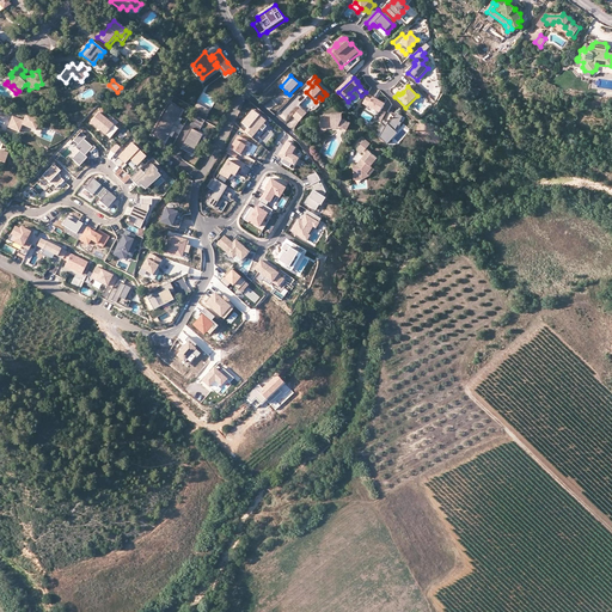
[(372,101),(367,97),(363,104),(368,108),(368,106),(380,112),(385,104),(373,98),(372,101)]
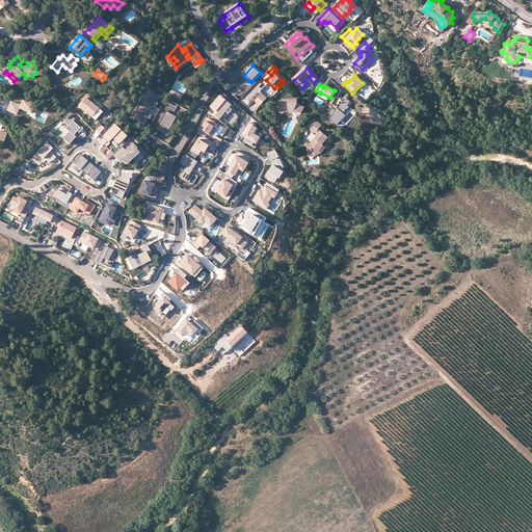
[(151,108),(158,95),(148,88),(139,102),(151,108)]
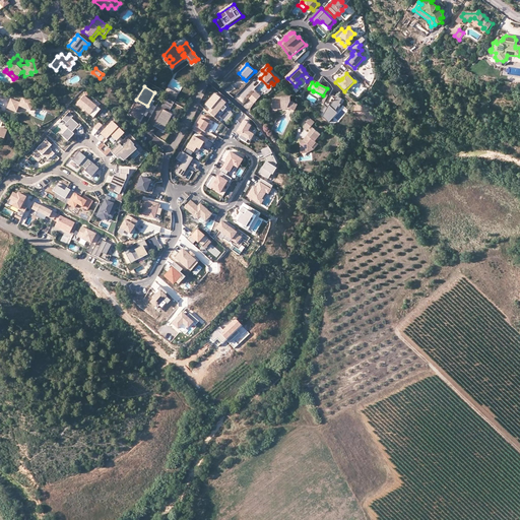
[(177,98),(179,92),(168,86),(165,90),(177,98)]
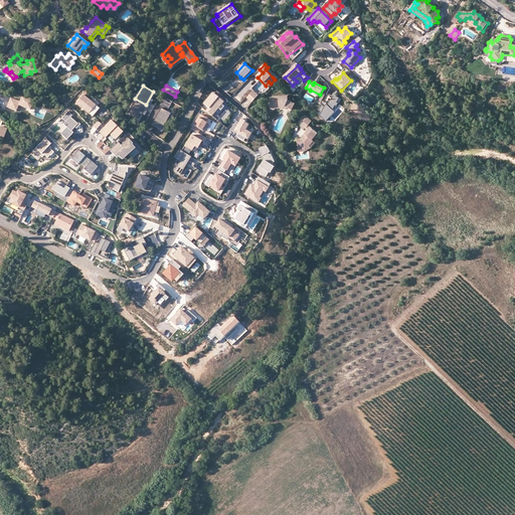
[(253,91),(247,98),(249,101),(252,103),(259,96),(253,91)]
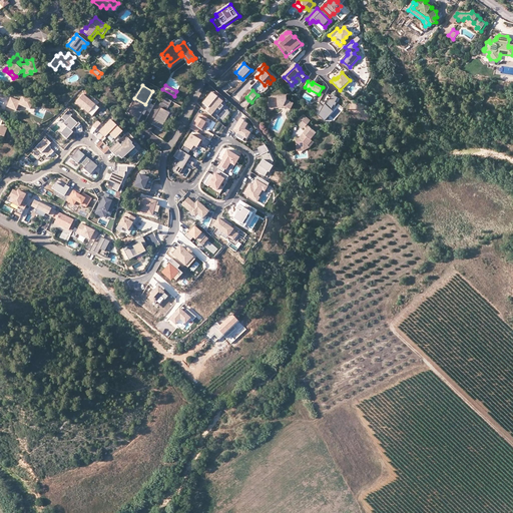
[(223,101),(212,91),(202,103),(207,107),(204,110),(210,115),(216,108),(219,110),(222,106),(220,104),(223,101)]
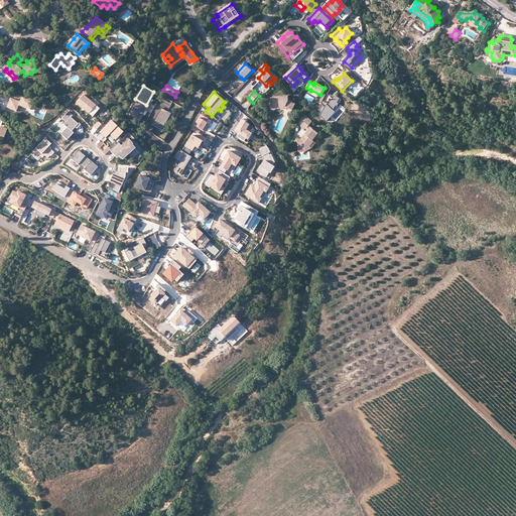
[(97,113),(100,109),(84,95),(77,104),(93,118),(97,113)]
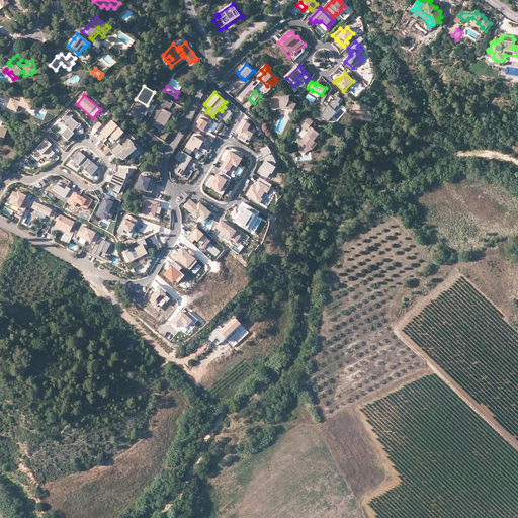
[(22,96),(19,101),(10,98),(7,107),(16,111),(18,105),(29,109),(33,101),(22,96)]
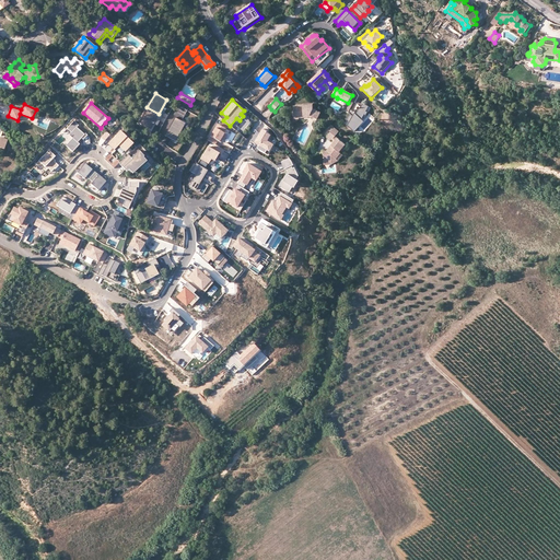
[(353,116),(349,114),(346,119),(350,123),(348,126),(354,132),(364,123),(362,120),(365,115),(366,116),(369,113),(366,112),(369,107),(363,104),(360,109),(360,108),(357,115),(356,115),(354,116),(353,115),(353,116)]
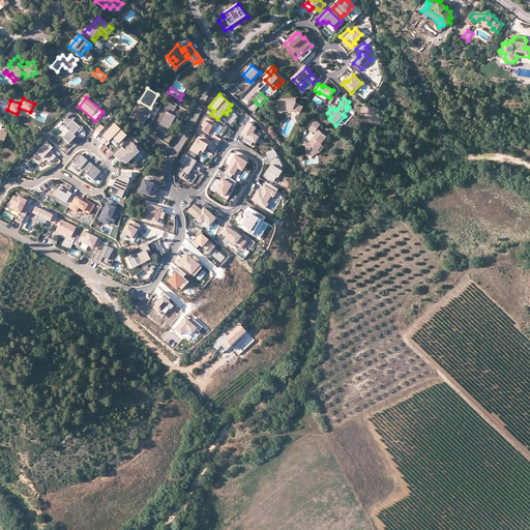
[(295,110),(298,112),(299,112),(301,113),(304,108),(297,102),(296,100),(278,100),(278,113),(284,112),(284,110),(295,110)]
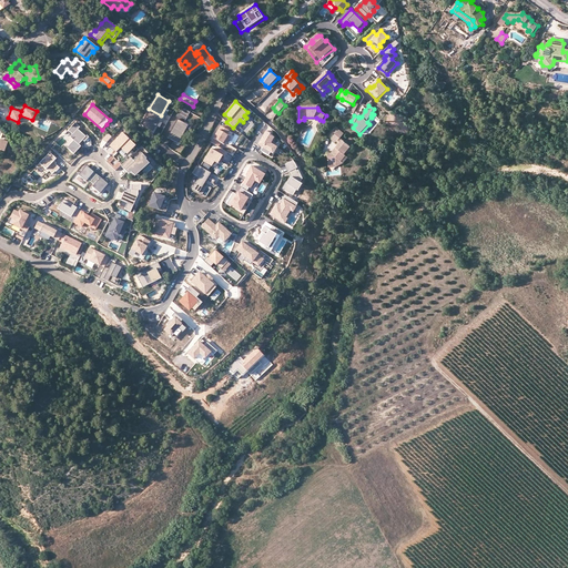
[(153,130),(161,115),(149,109),(141,123),(153,130)]
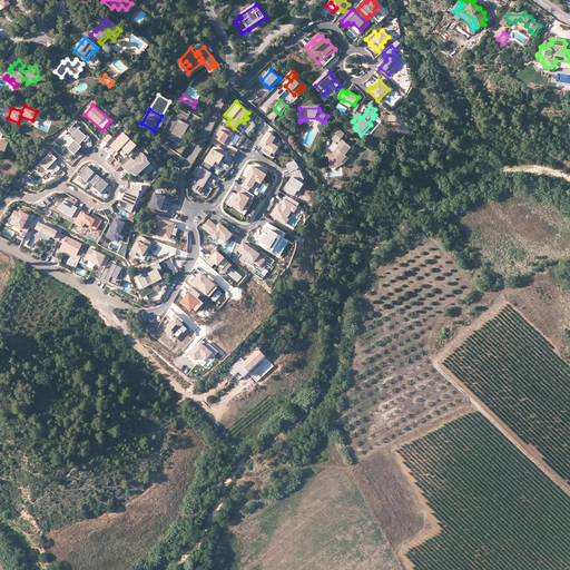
[(179,146),(189,127),(178,120),(176,126),(178,127),(175,131),(174,130),(168,139),(179,146)]
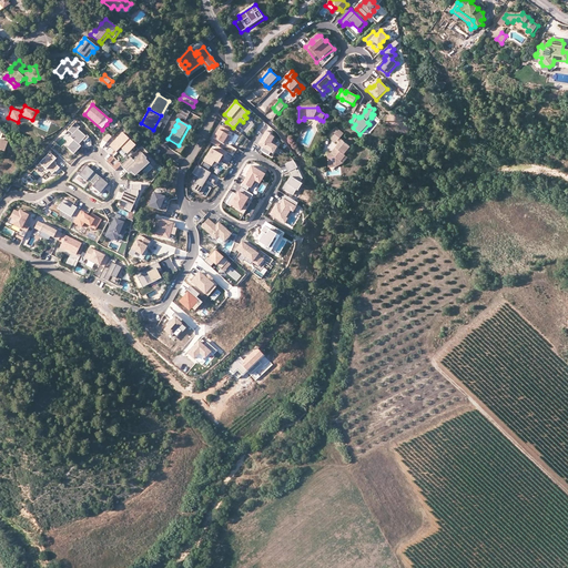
[(74,139),(67,146),(73,153),(81,145),(79,143),(81,141),(83,139),(85,141),(85,145),(91,145),(91,139),(88,134),(87,135),(79,128),(81,125),(77,121),(69,129),(73,133),(71,135),(74,139)]
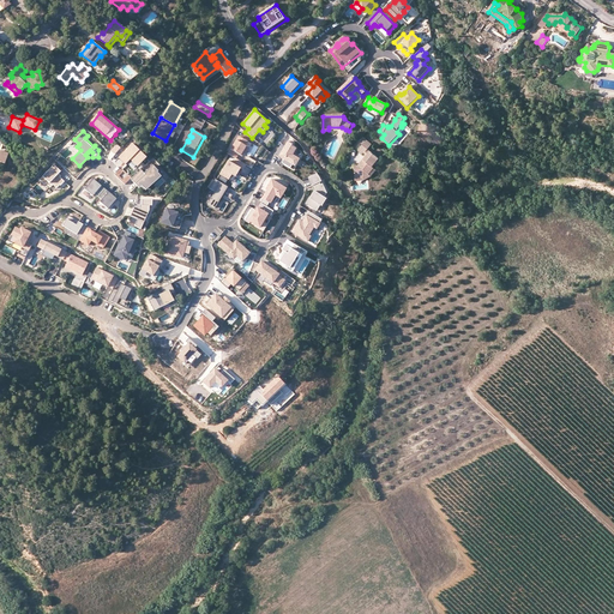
[(247,142),(239,136),(228,154),(236,158),(239,154),(242,156),(244,155),(245,156),(250,149),(245,145),(247,142)]
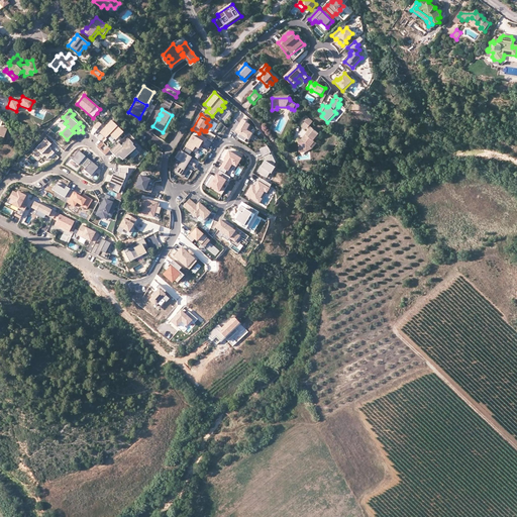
[(306,129),(309,125),(312,121),(308,118),(306,121),(302,126),(306,129)]
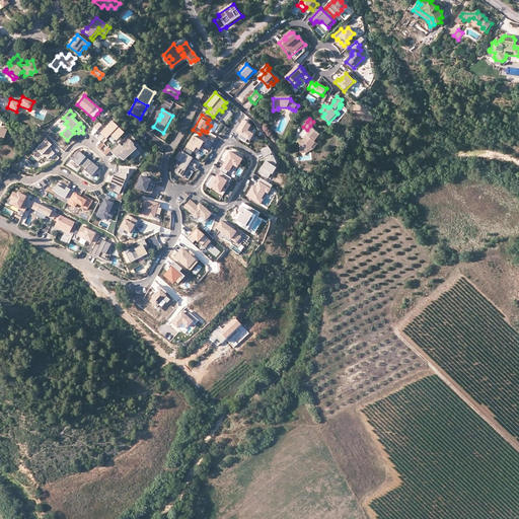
[(117,141),(125,133),(113,121),(100,133),(106,139),(110,135),(114,137),(117,141)]
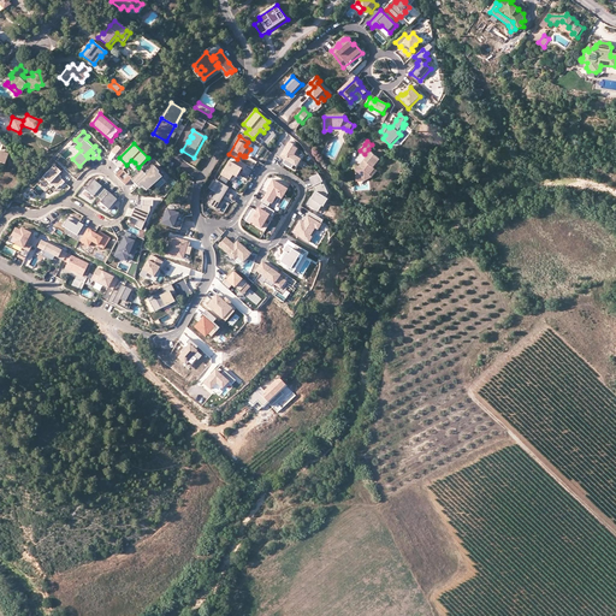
[(280,157),(285,159),(283,163),(291,167),(295,170),(304,154),(301,150),(289,143),(280,157)]
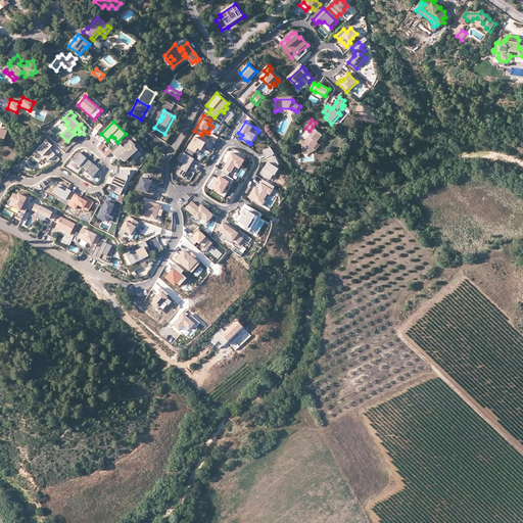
[(103,126),(99,123),(94,129),(98,132),(103,126)]
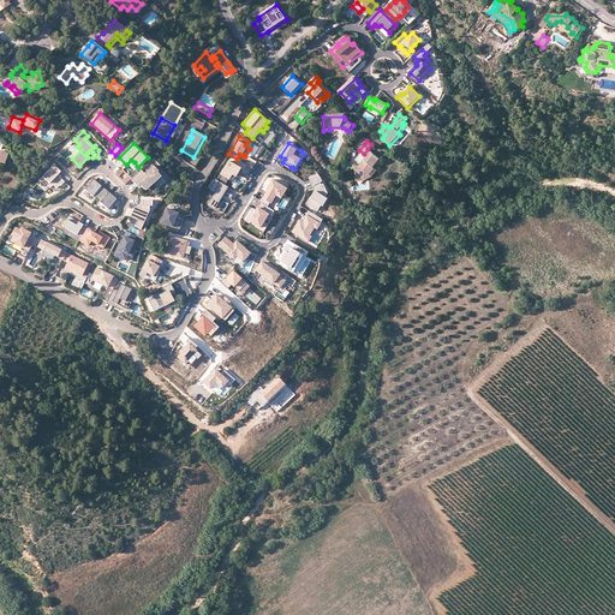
[(378,159),(370,151),(366,156),(362,162),(359,165),(354,166),(356,179),(365,178),(364,171),(369,174),(374,168),(372,167),(378,159)]
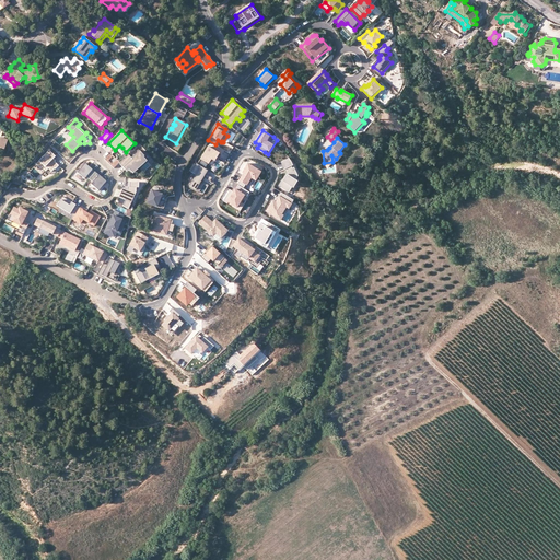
[(222,155),(224,151),(213,144),(211,149),(208,147),(200,159),(209,164),(212,160),(216,162),(220,154),(222,155)]
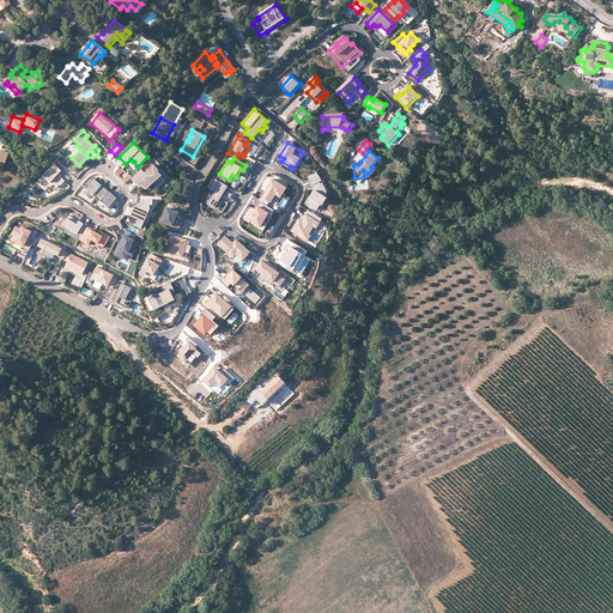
[(59,174),(61,171),(54,164),(43,176),(48,181),(46,183),(50,188),(53,184),(56,188),(60,184),(61,186),(65,181),(62,178),(60,177),(58,175),(59,174)]
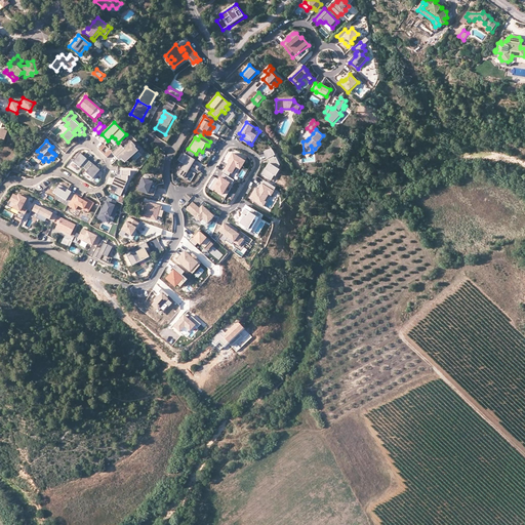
[(124,150),(121,147),(112,155),(115,157),(120,163),(122,160),(125,164),(138,153),(135,149),(136,148),(131,143),(124,150)]
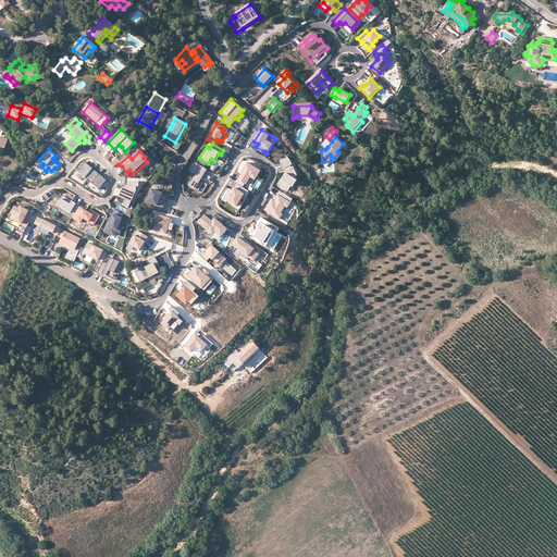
[(285,175),(283,180),(282,180),(279,185),(288,192),(298,175),(294,166),(292,168),(291,165),(294,164),(288,157),(281,161),(287,173),(285,175)]
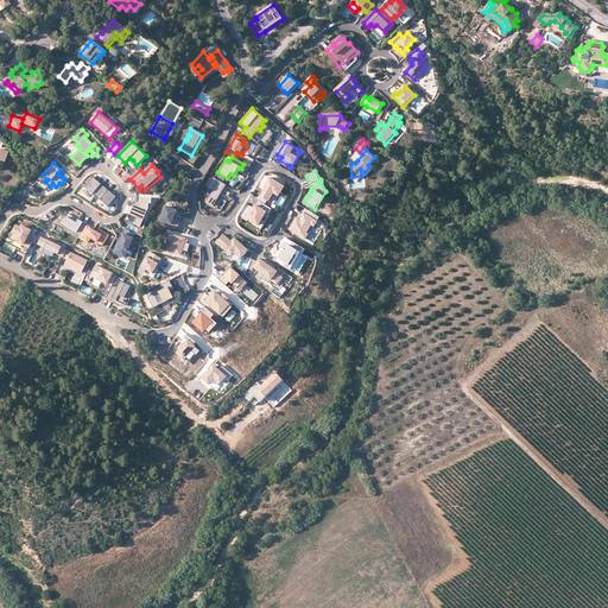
[(96,194),(103,187),(101,183),(93,176),(83,187),(92,194),(94,191),(96,194)]
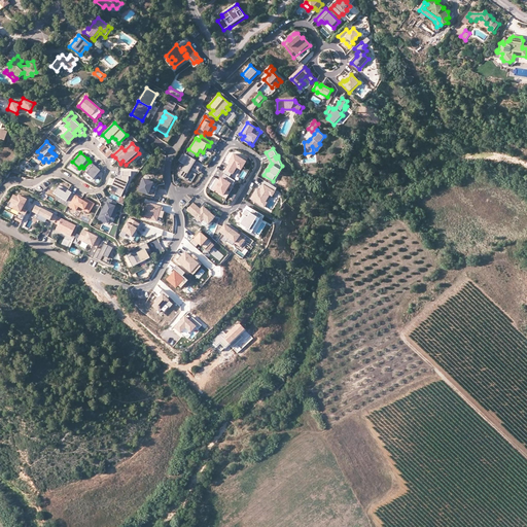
[(196,162),(184,153),(179,162),(184,165),(178,175),(185,179),(192,168),(198,171),(200,168),(195,165),(196,163),(196,162)]
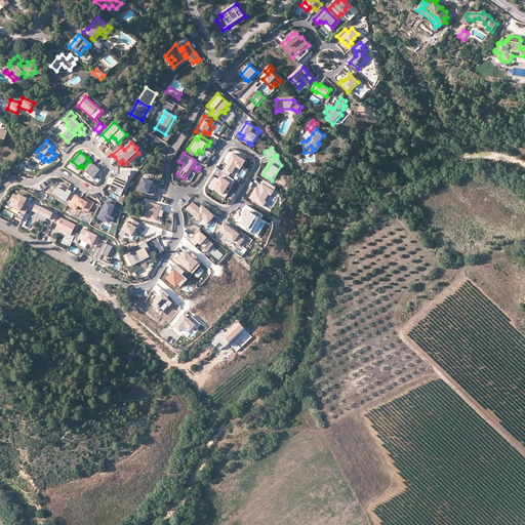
[(242,169),(247,161),(233,154),(228,162),(229,163),(224,173),(225,174),(230,176),(236,165),(242,169)]
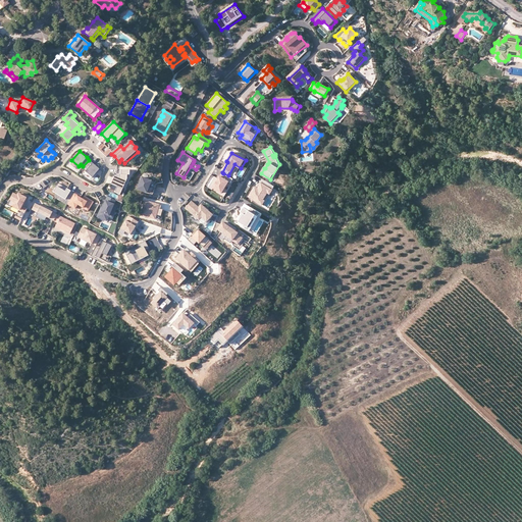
[(99,168),(89,160),(83,166),(86,169),(85,171),(91,177),(99,168)]
